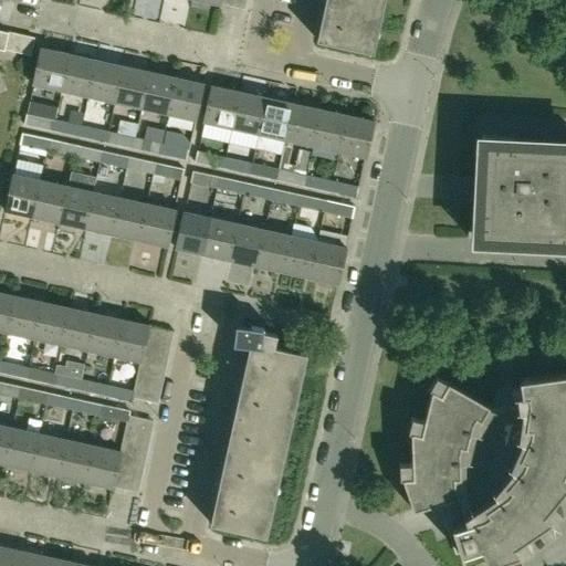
[(331,0),(323,39),(317,38),(316,40),(373,52),(384,0),(331,0)]
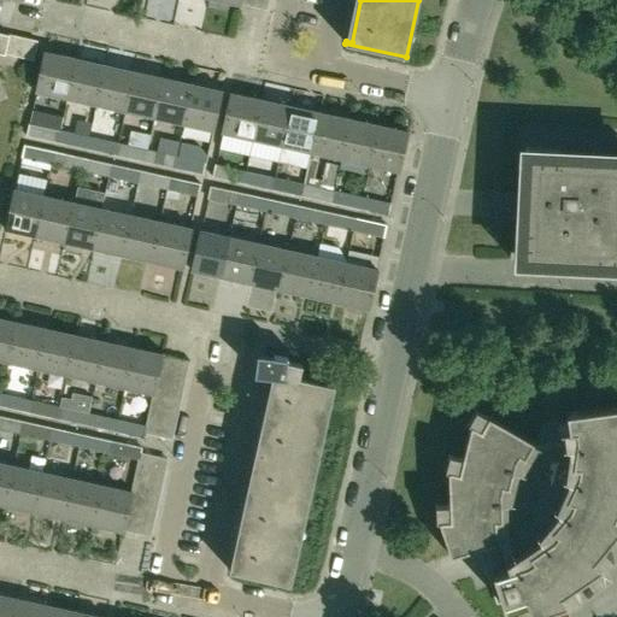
[(7,34),(4,53),(33,60),(37,42),(37,40),(33,39),(7,34)]
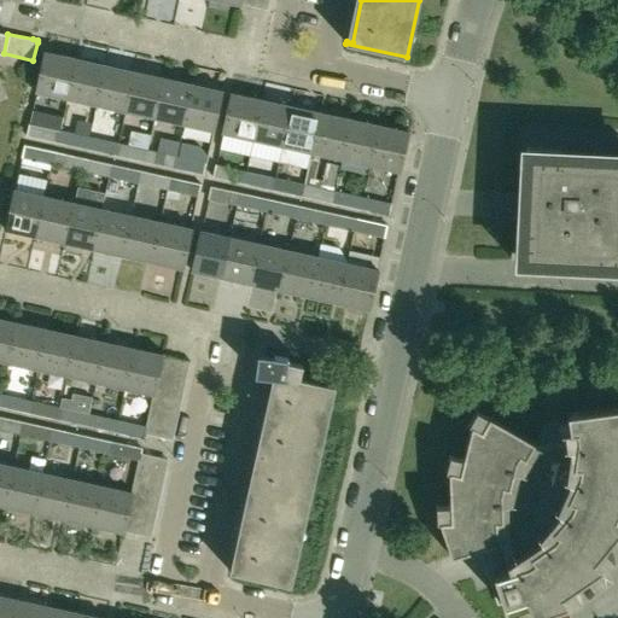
[(36,93),(65,99),(75,58),(45,51),(36,92),(36,93)]
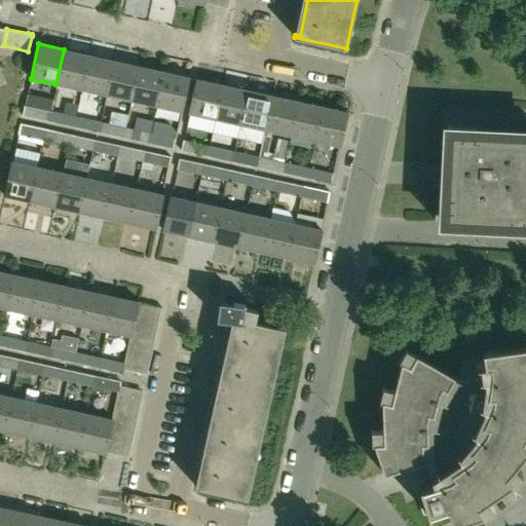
[(64,49),(55,84),(81,89),(88,54),(64,49)]
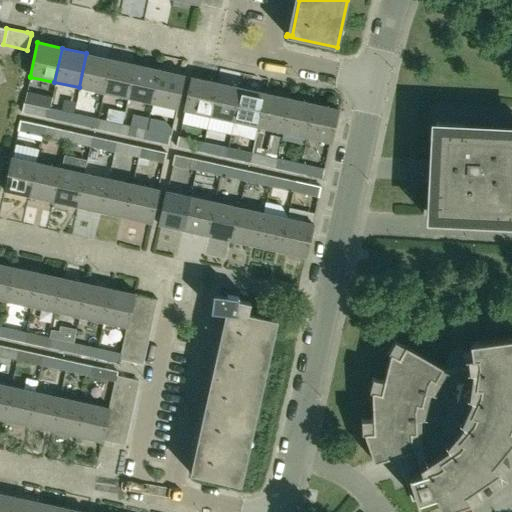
[(110,58),(86,53),(79,87),(103,93),(110,58)]
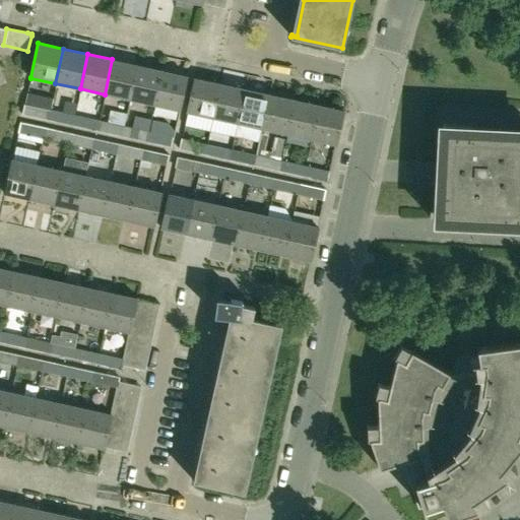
[(129,100),(137,65),(112,59),(105,94),(129,100)]
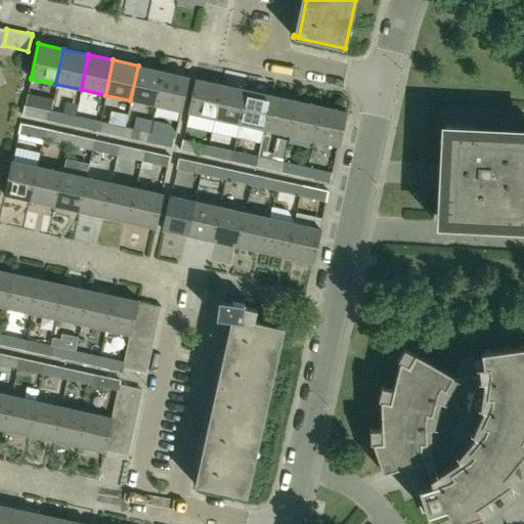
[(138,66),(130,100),(155,105),(163,71),(138,66)]
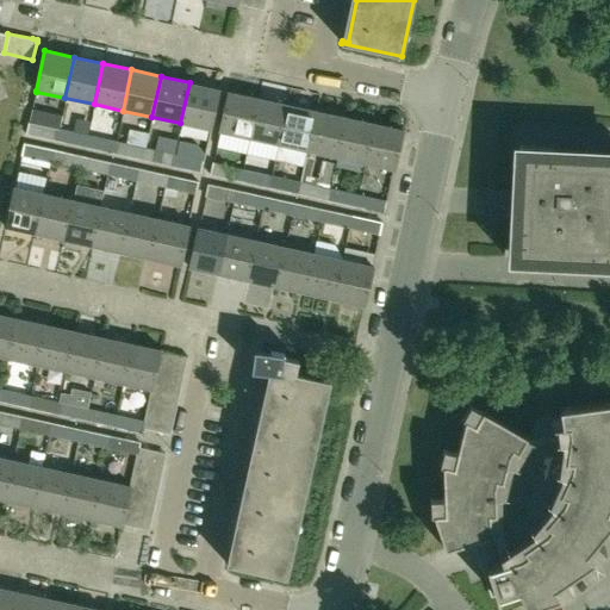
[(190,82),(180,123),(210,130),(219,89),(190,82)]
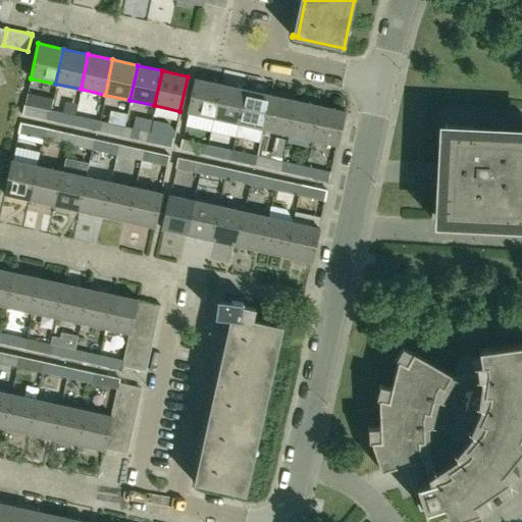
[(195,77),(188,113),(213,118),(220,84),(195,77)]
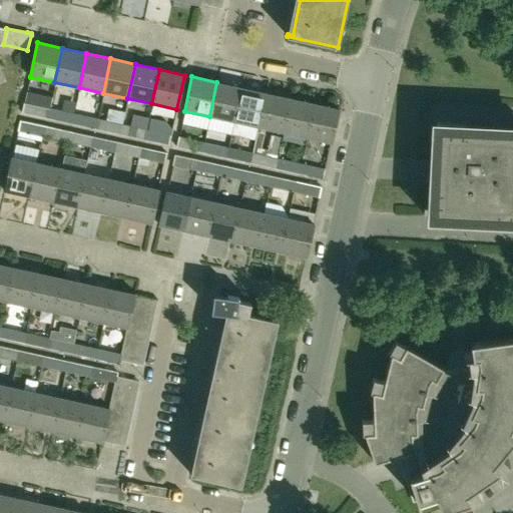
[(240,87),(216,82),(209,116),(233,121),(240,87)]
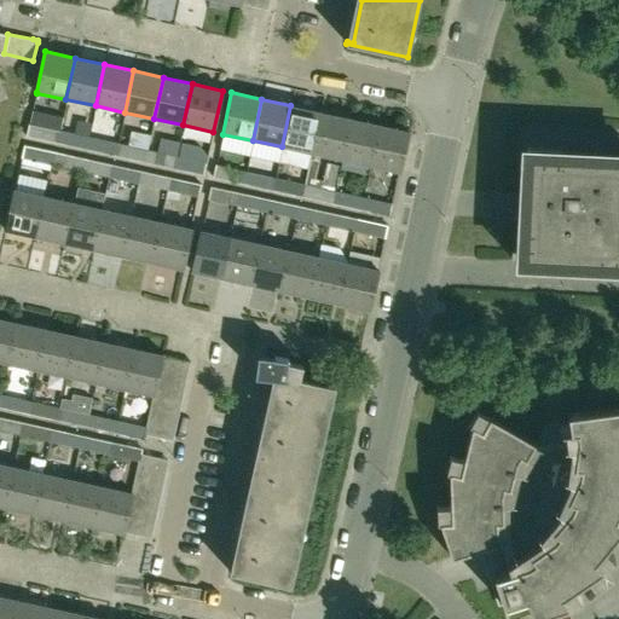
[(282,146),(311,154),(320,111),(290,105),(282,146)]
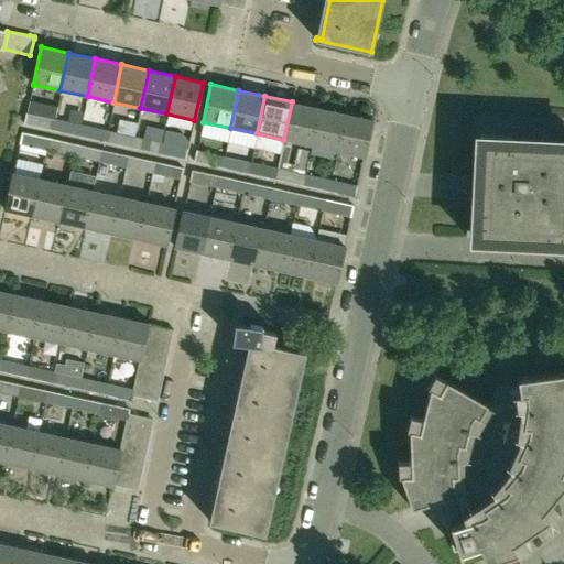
[(318,108),(292,101),(283,140),(310,145),(318,108)]
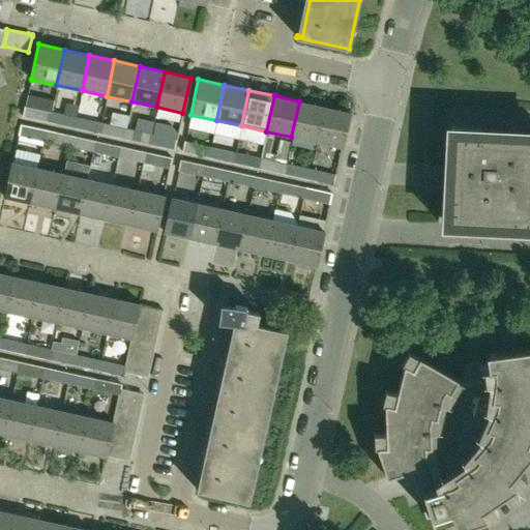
[(299,101),(291,137),(317,142),(324,107),(299,101)]
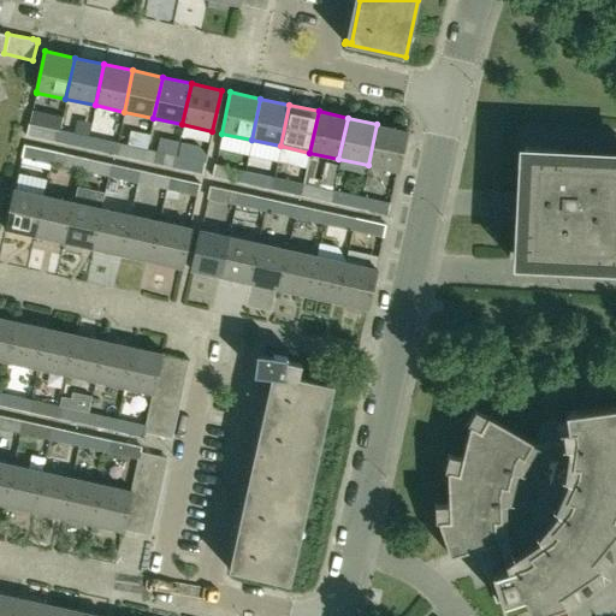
[(368,165),(397,172),(407,131),(377,124),(368,165)]
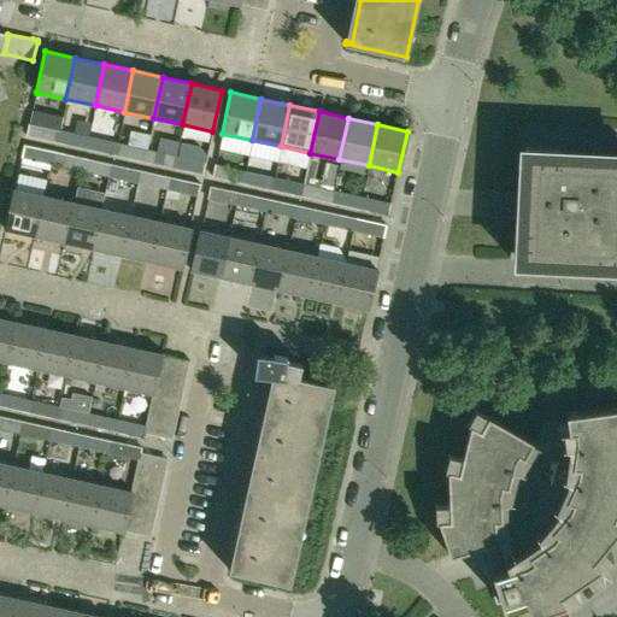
[(27,136),(56,144),(58,131),(29,125),(27,136)]
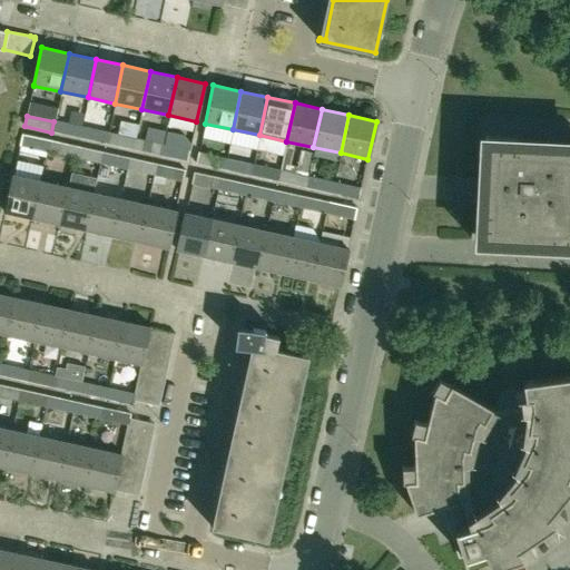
[(51,133),(78,138),(81,127),(53,121),(51,133)]
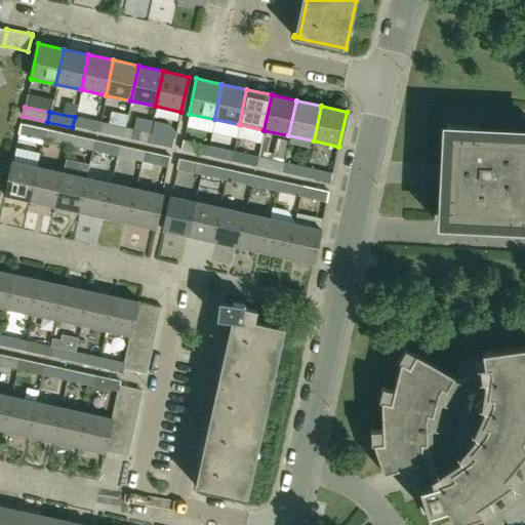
[(72,127),(97,132),(99,123),(75,117),(72,127)]
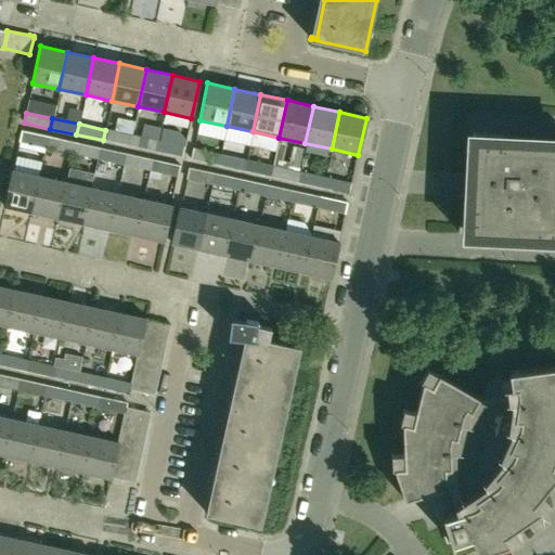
[(129,146),(131,136),(105,130),(103,140),(129,146)]
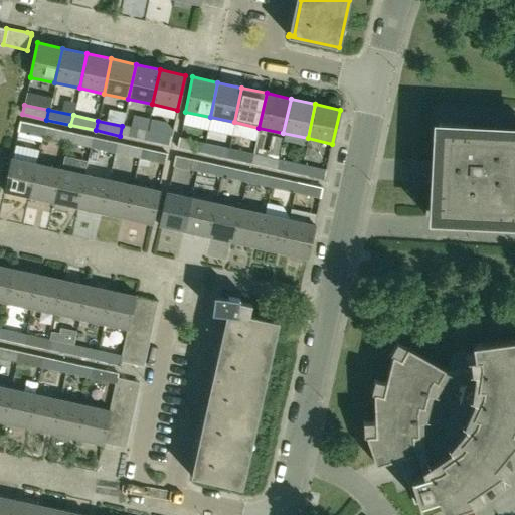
[(20,123),(18,133),(42,138),(44,128),(20,123)]
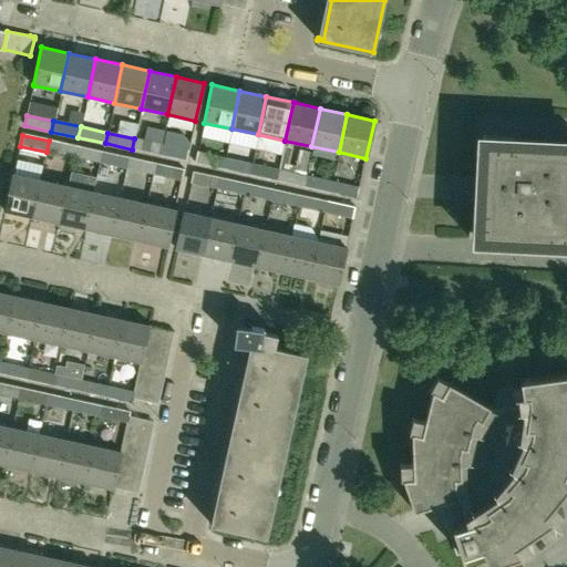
[(132,150),(158,155),(161,144),(134,138),(132,150)]
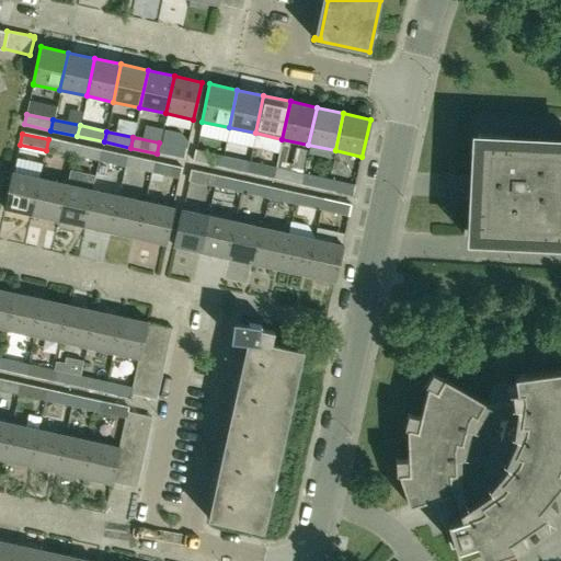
[(72,157),(76,146),(48,139),(46,150),(72,157)]
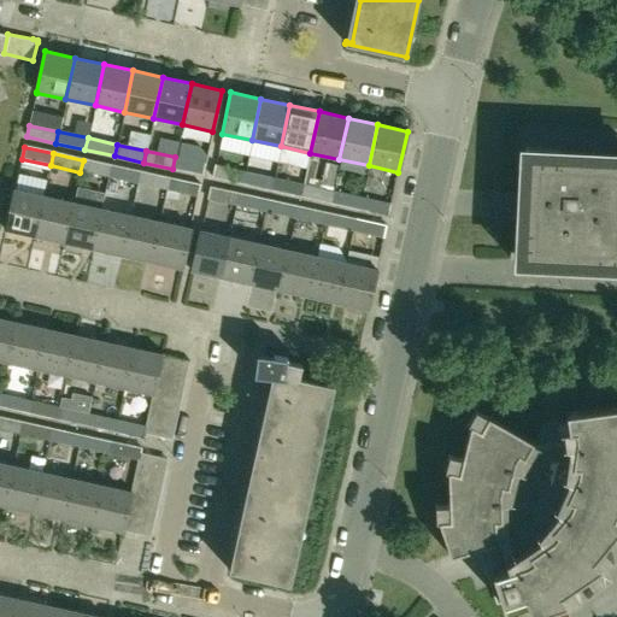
[(616,156),(556,153),(556,154),(556,158),(524,157),(521,225),(526,225),(523,263),(592,266),(592,262),(616,262),(616,156)]
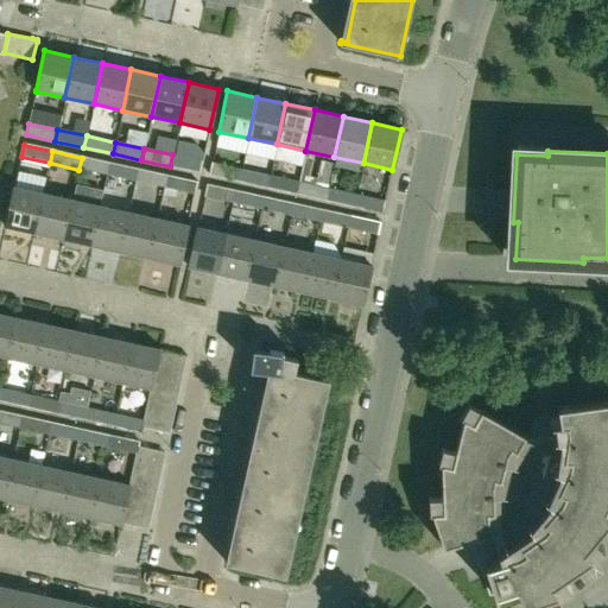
[(202,162),(172,154),(170,166),(200,172),(202,162)]
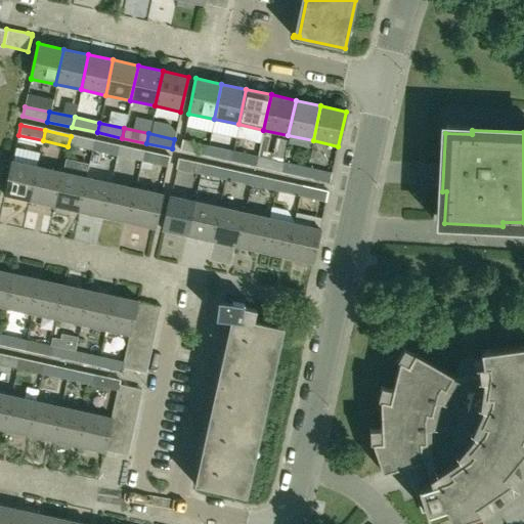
[(93,151),(95,141),(71,136),(68,146),(93,151)]
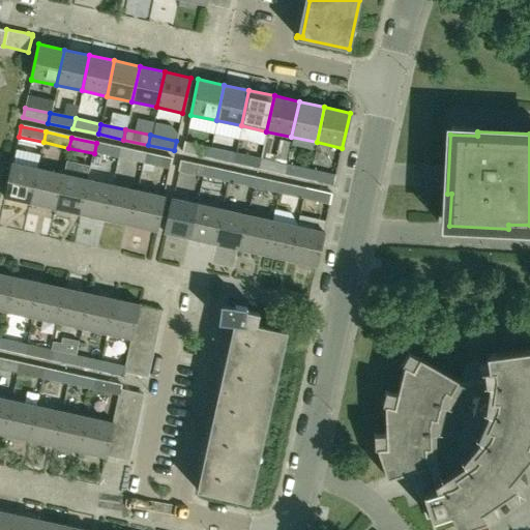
[(274,163),(260,159),(258,169),(284,175),(286,165),(285,165),(290,143),(280,140),(274,163)]
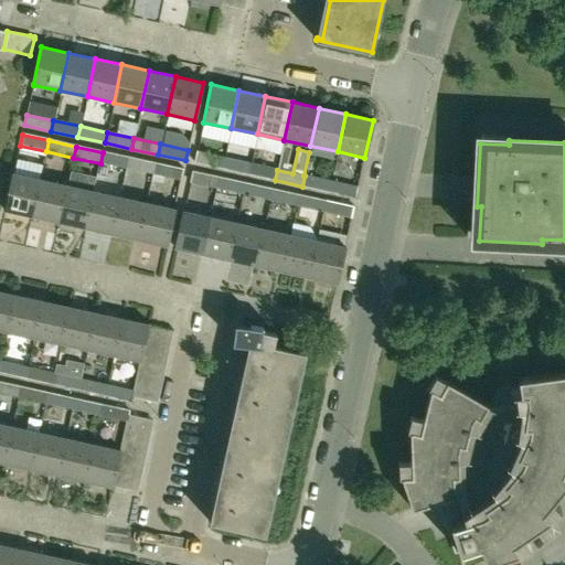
[(194,162),(222,169),(224,158),(196,151),(194,162)]
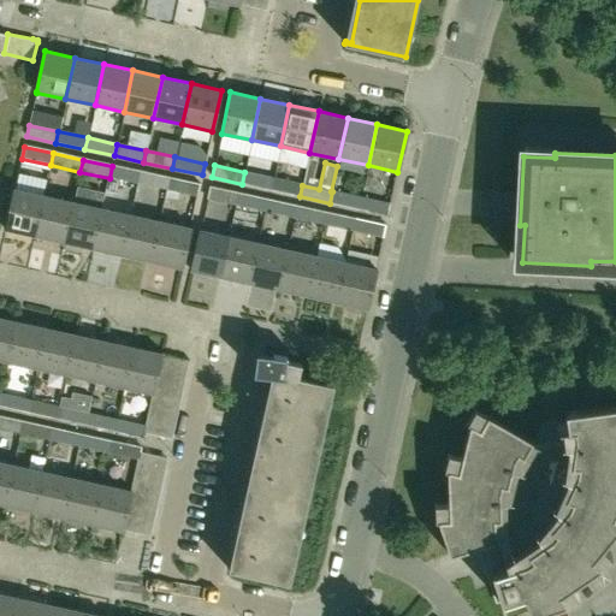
[(138,184),(141,172),(112,166),(110,178),(138,184)]
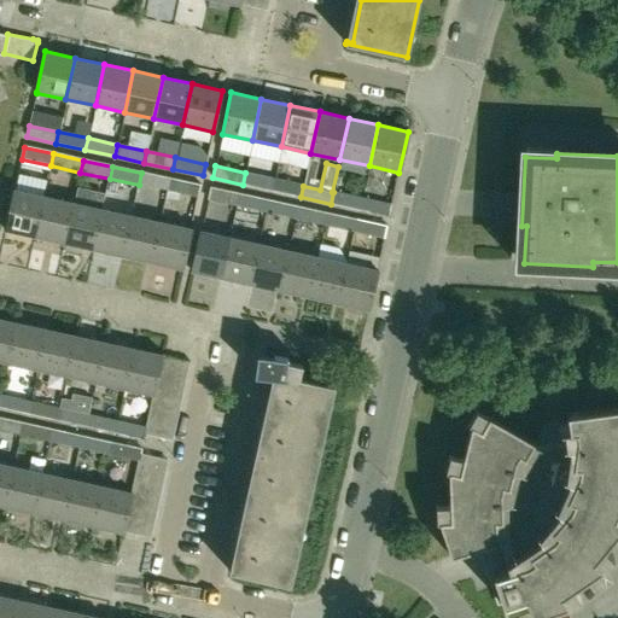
[(168,192),(170,180),(141,173),(139,185),(168,192)]
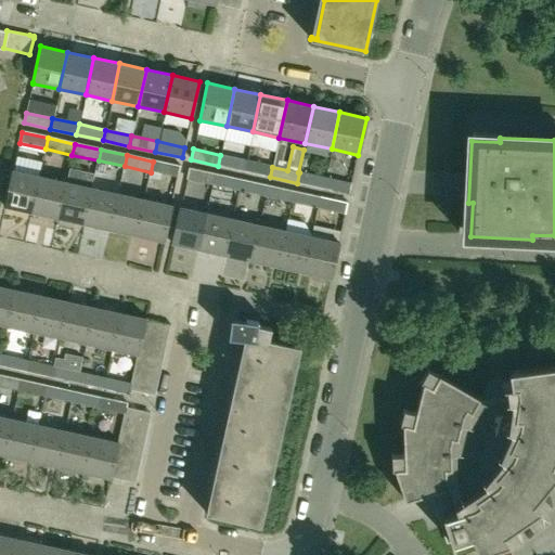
[(244,171),(246,160),(220,155),(218,166),(244,171)]
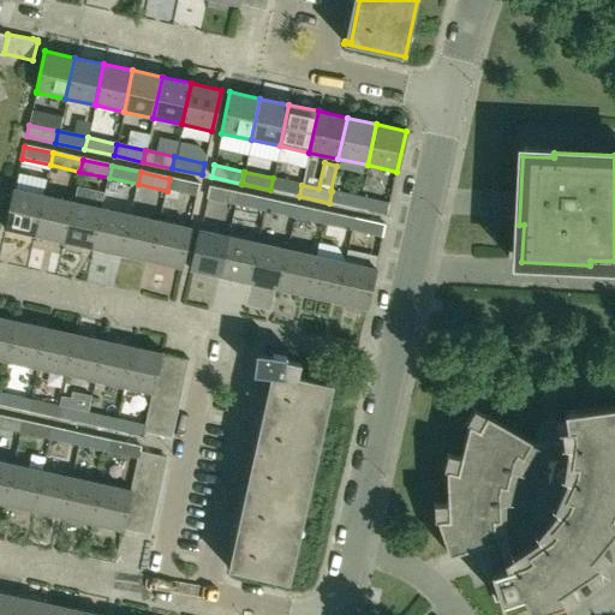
[(273,178),(270,190),(299,196),(302,185),(273,178)]
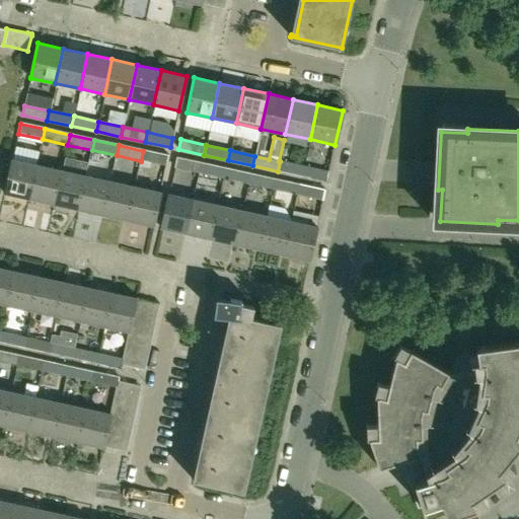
[(143,151),(141,161),(166,166),(168,156),(143,151)]
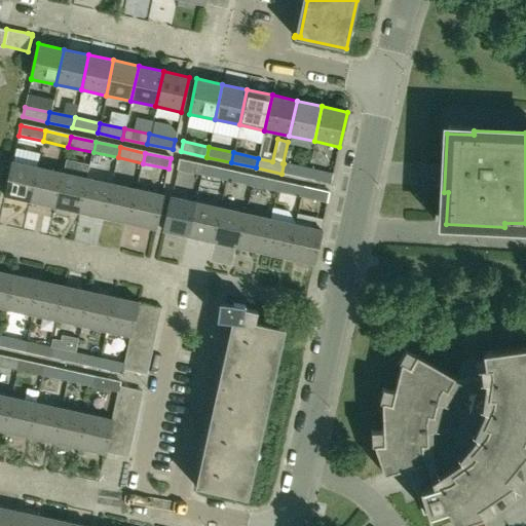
[(30,201),(38,166),(12,160),(4,196),(30,201)]
